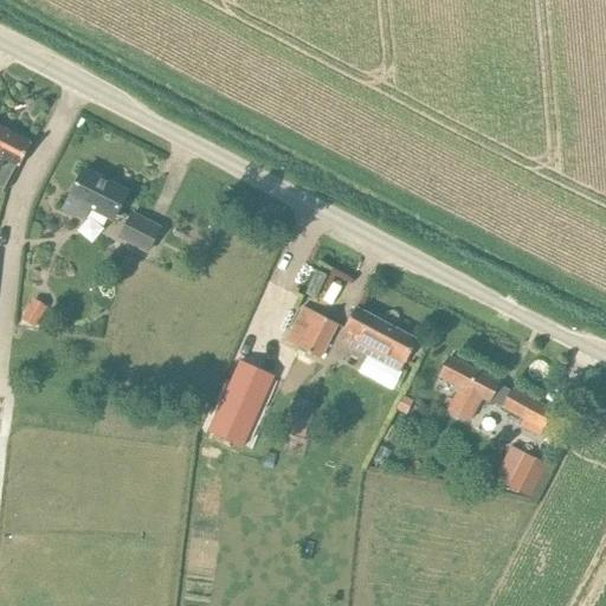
[(0,189),(2,193),(17,166),(19,167),(31,143),(0,127),(0,189)]
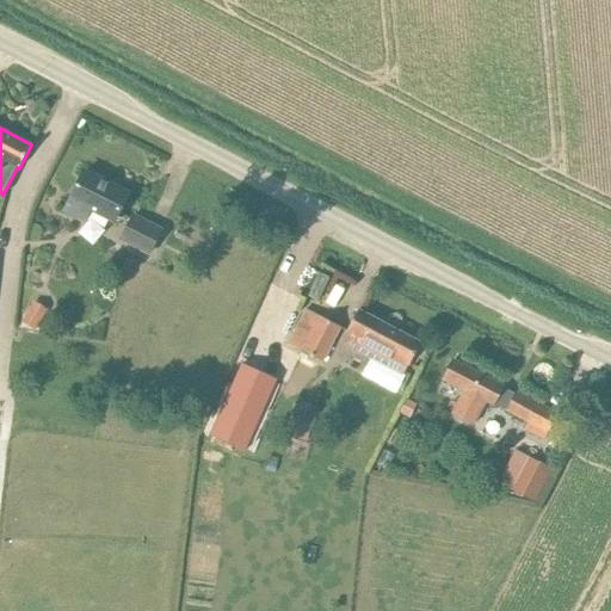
[(84,172),(73,193),(65,211),(87,223),(93,211),(115,222),(128,195),(84,172)]
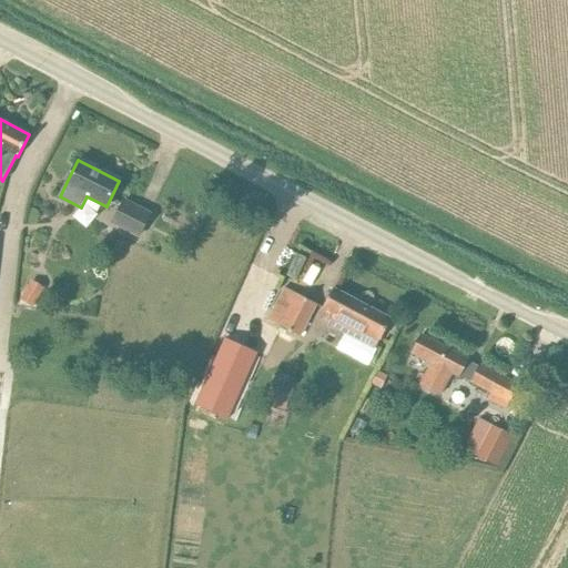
[(123,201),(113,221),(113,222),(139,235),(150,214),(123,201)]
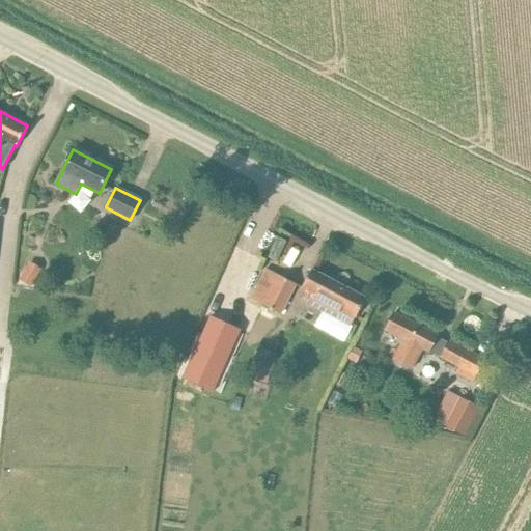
[(300,242),(308,230),(291,218),(282,229),(300,242)]
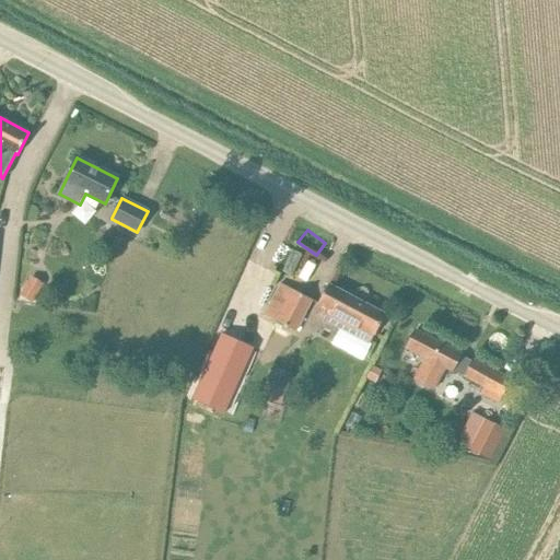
[(292,251),(282,271),(292,276),(302,255),(292,251)]
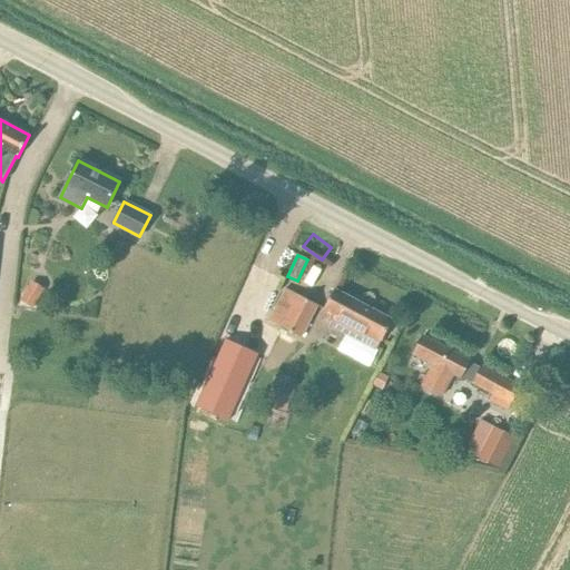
[(306,281),(298,295),(323,308),(330,312),(328,313),(328,314),(325,321),(334,325),(377,349),(381,341),(382,340),(392,321),(342,294),(338,293),(313,279),(311,283),(306,281)]
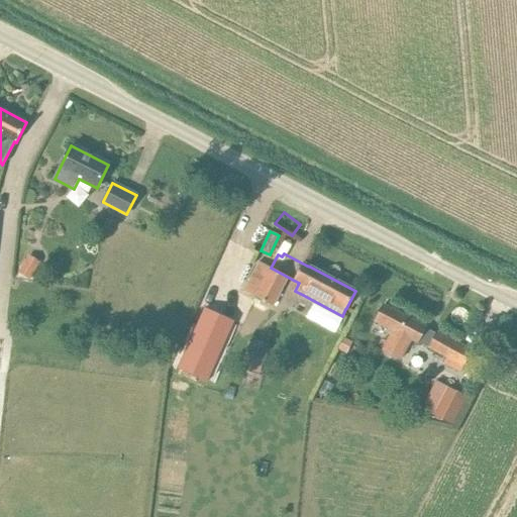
[(29,280),(39,264),(28,256),(18,273),(29,280)]
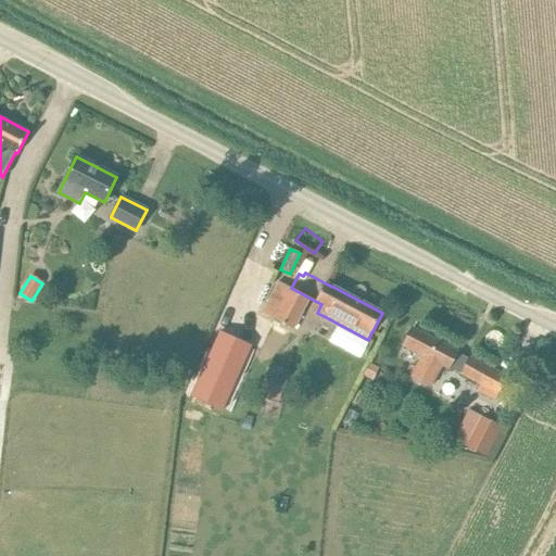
[(310,299),(290,288),(278,281),(263,313),(293,330),(310,299)]
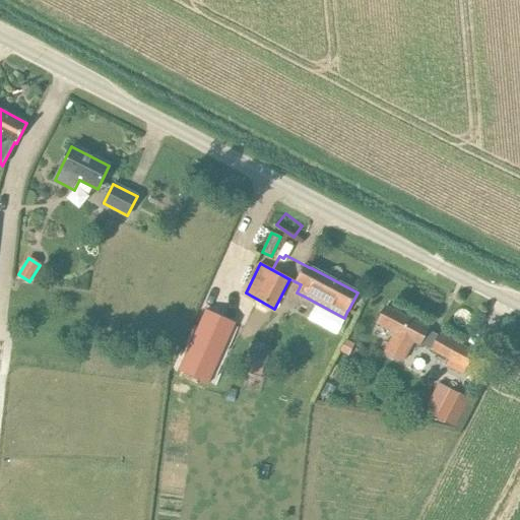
[(428,331),(429,329),(386,307),(377,324),(395,333),(385,352),(404,363),(414,343),(419,346),(420,343),(432,348),(431,350),(449,360),(447,366),(462,373),(473,352),(439,335),(438,336),(428,331)]
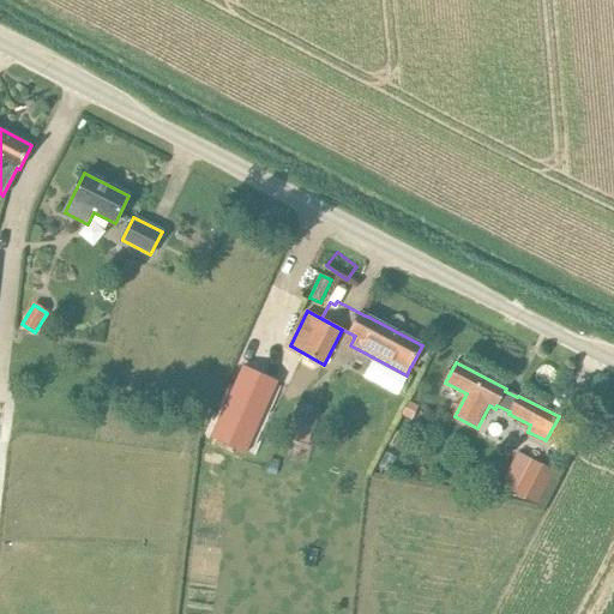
[(278,383),(244,366),(212,435),(247,452),(278,383)]
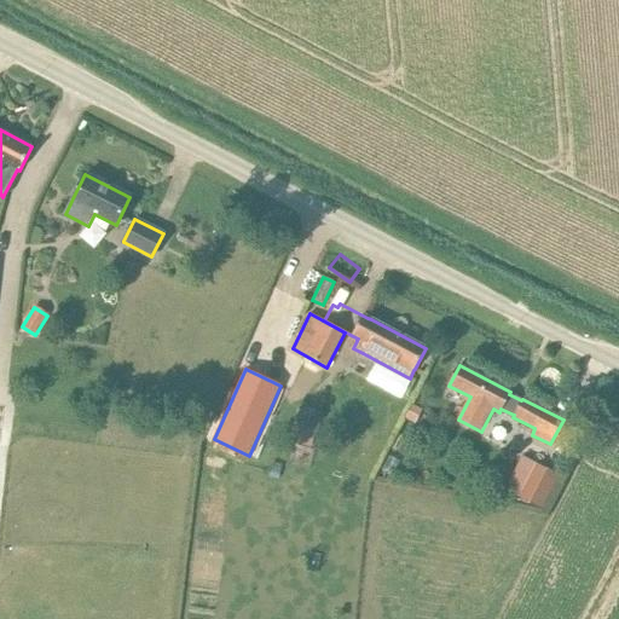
[(410,404),(403,417),(416,423),(422,410),(410,404)]
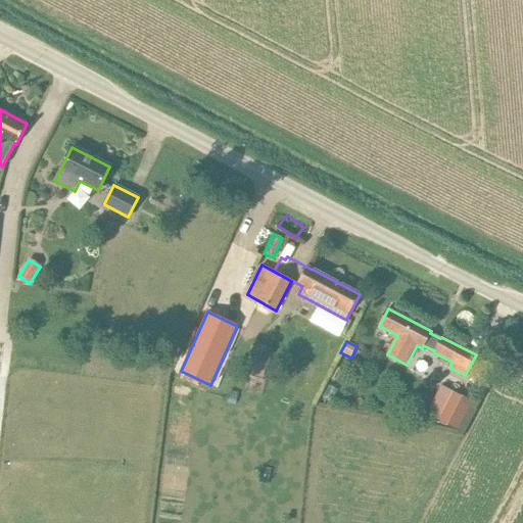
[(251,364),(270,368),(273,349),(254,345),(251,364)]
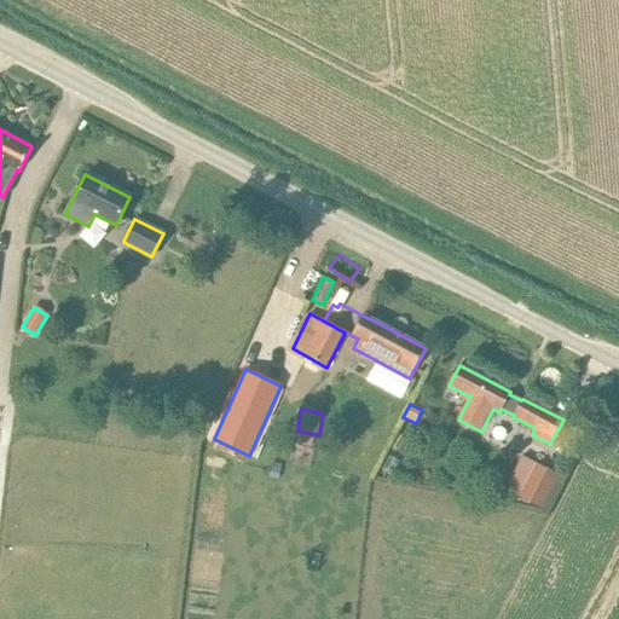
[(389,456),(382,469),(393,474),(399,462),(389,456)]
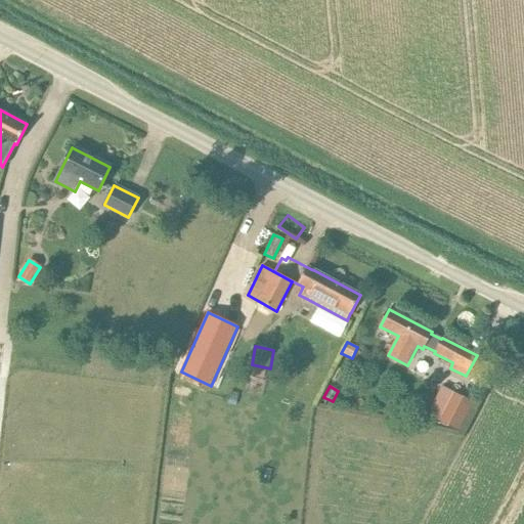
[(471,402),(453,392),(439,420),(456,429),(471,402)]
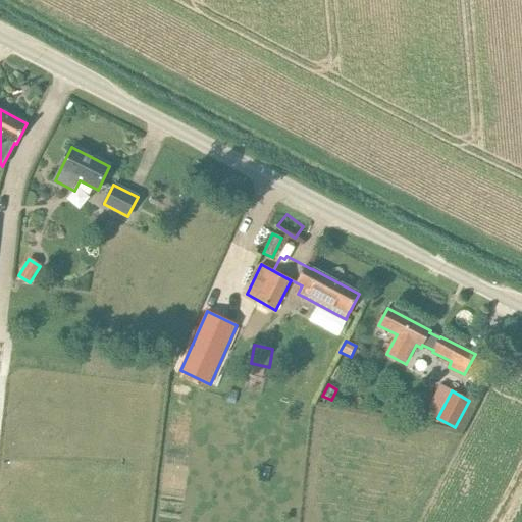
All buildings are outlined.
